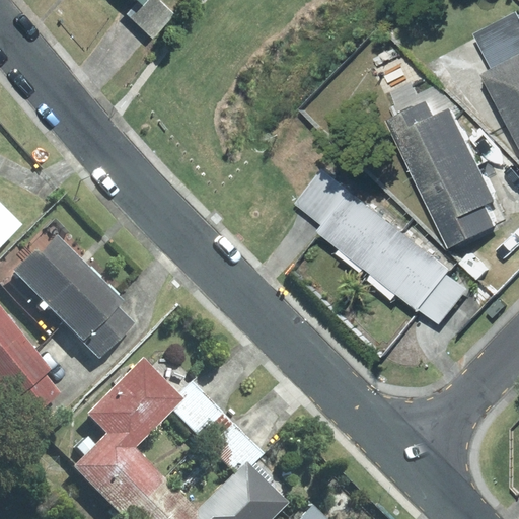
[(172,11),(159,0),(147,0),(144,5),(139,0),(127,14),(152,39),(172,11)]
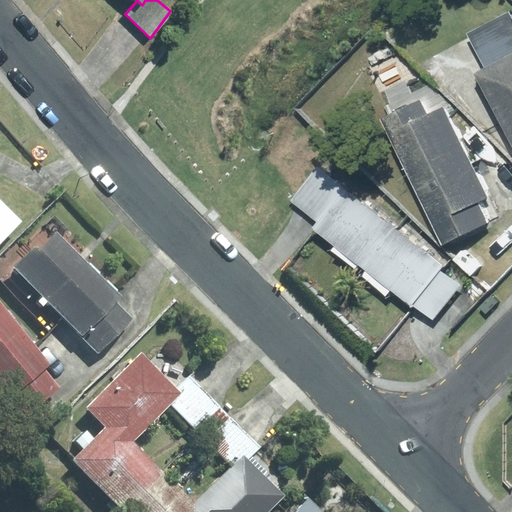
[(511,16),(509,11),(467,33),(484,67),(472,73),(511,148),(511,16)]
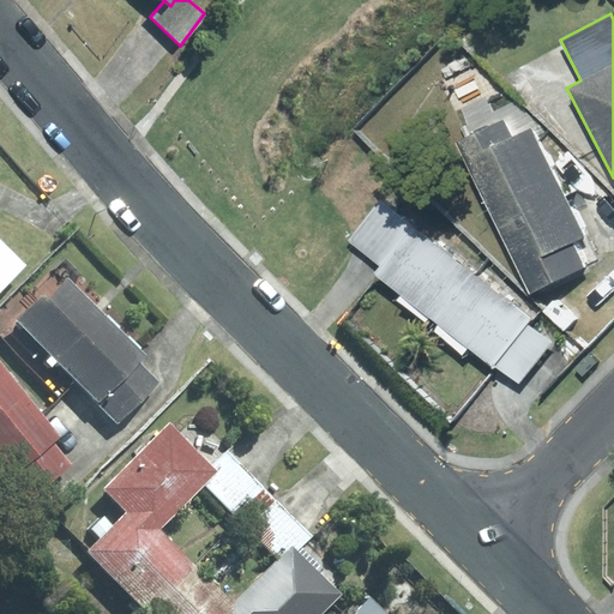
[(503,120),(456,143),(530,294),(596,262),(531,130),(512,139),(503,120)]
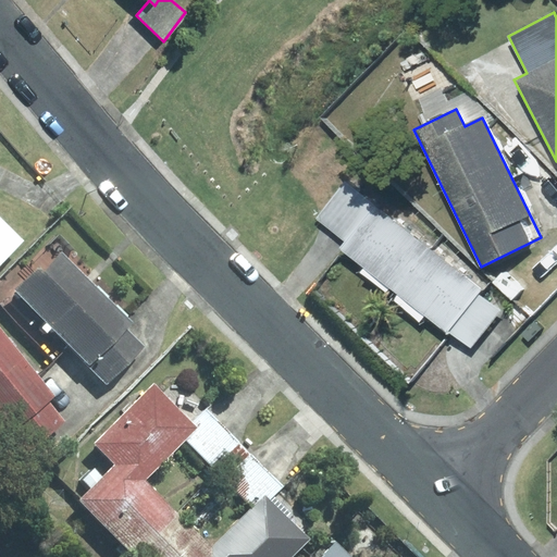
[(556,178),(535,159),(521,175),(556,221),(556,178)]
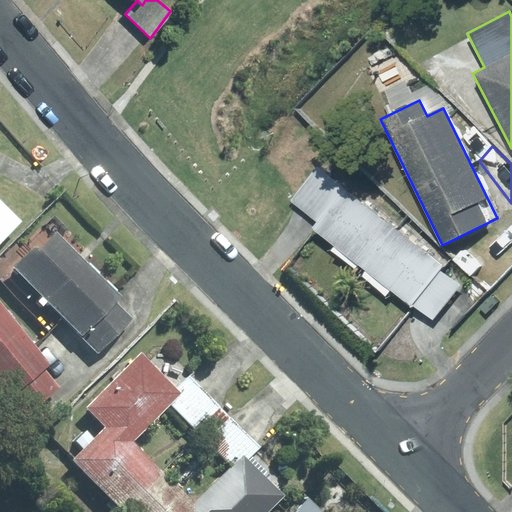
[(344,188),(317,167),(290,202),(316,223),(344,188)]
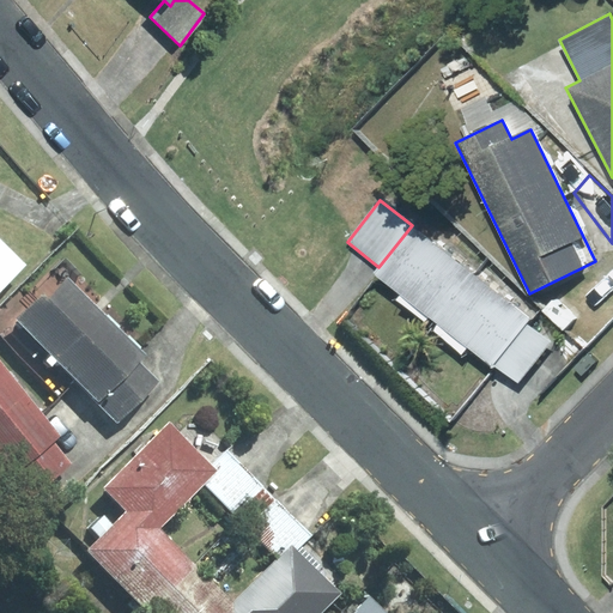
[(435,322),(473,273),(412,225),(378,267),(374,273),(401,296),(398,301),(424,321),(428,317),(435,322)]
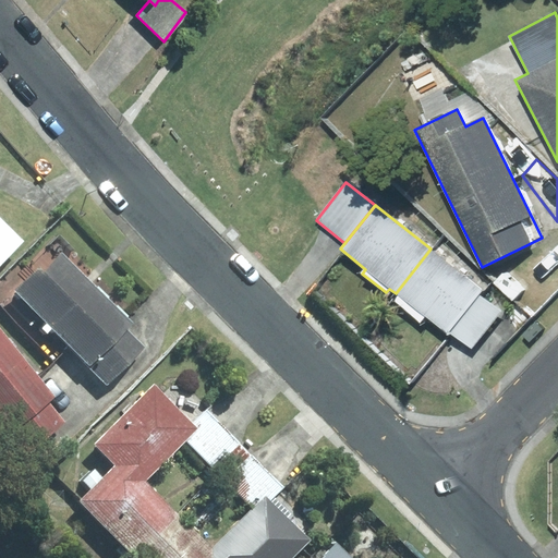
[(0,266),(24,242),(0,217),(0,266)]
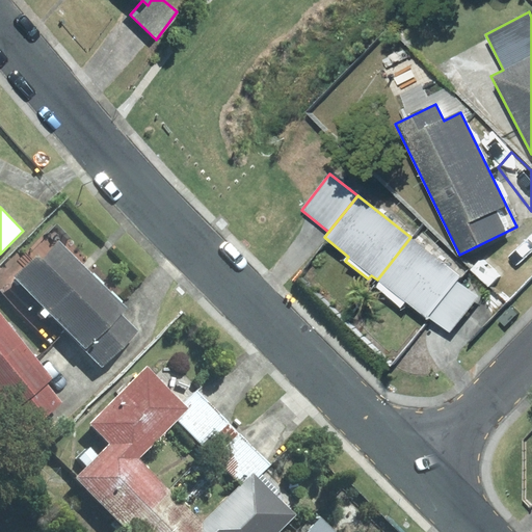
[(410,237),(377,280),(380,282),(376,287),(400,307),(405,300),(427,318),(429,316),(457,281),(460,276),(410,237)]
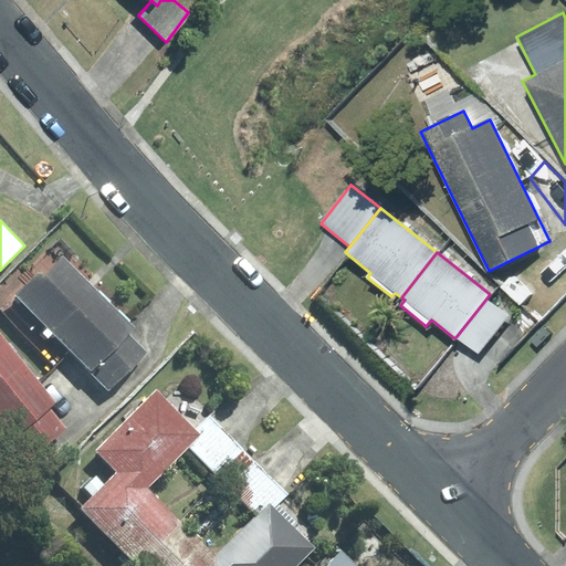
[(40,271),(14,295),(92,371),(128,334),(135,327),(64,258),(45,276),(40,271)]
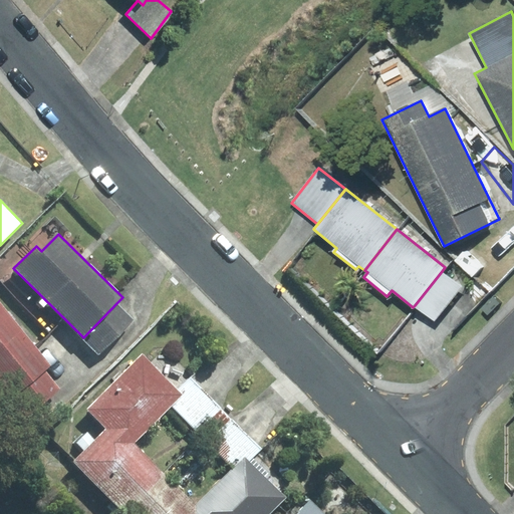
[(434,320),(461,285),(442,271),(415,305),(434,320)]
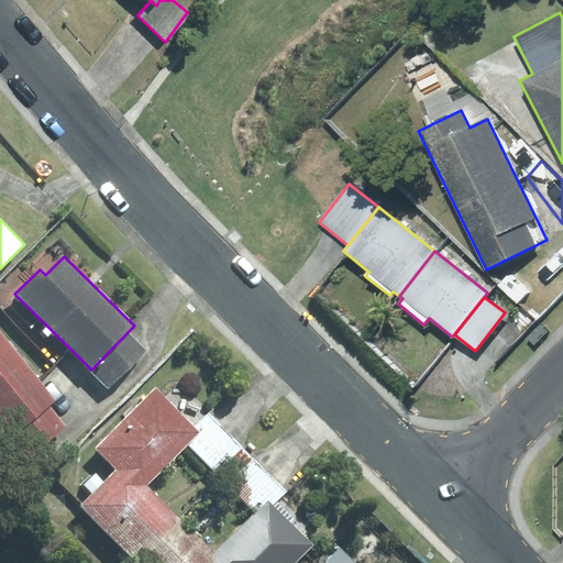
[(55,401),(0,332),(0,424),(10,438),(50,406),(55,401)]
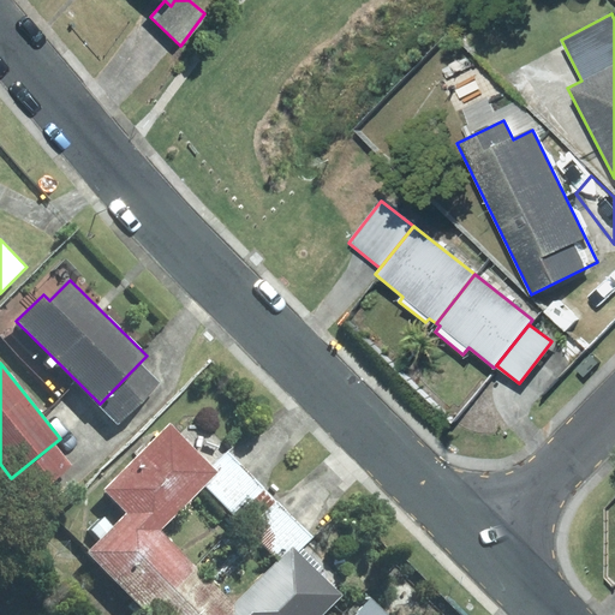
[(160,382),(139,363),(100,404),(119,423),(160,382)]
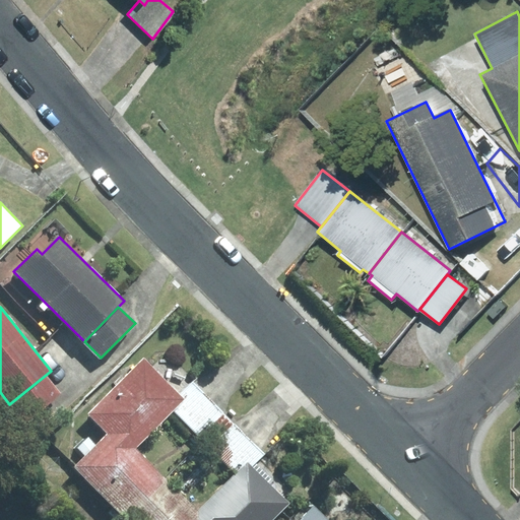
[(107,434),(137,448),(174,411),(186,399),(180,394),(143,358),(86,413),(107,434)]
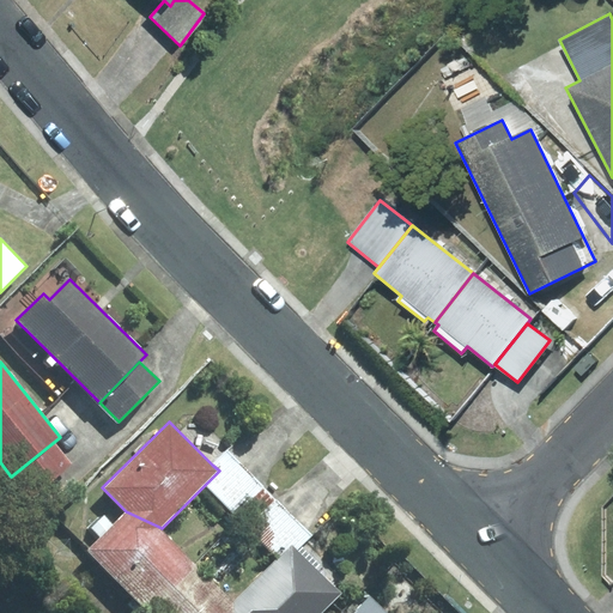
[(54,442),(11,477),(29,498),(72,463),(54,442)]
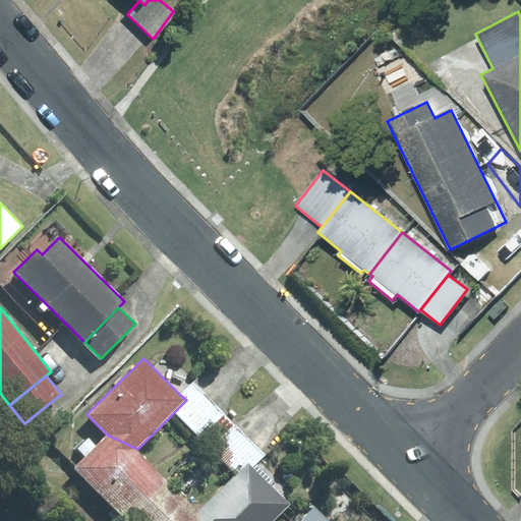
[(187,425),(212,402),(192,382),(180,395),(186,400),(174,412),(187,425)]
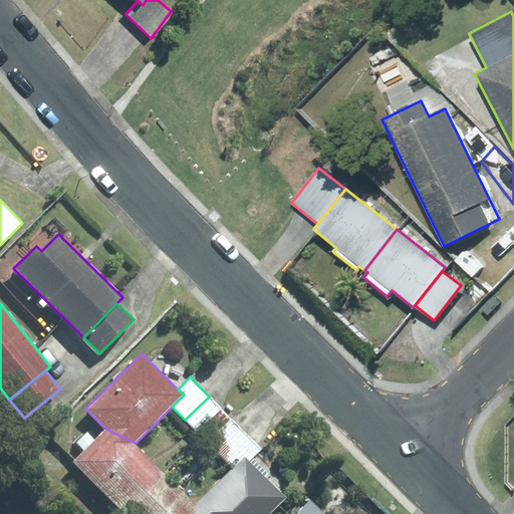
[(185,420),(203,438),(227,415),(209,397),(185,420)]
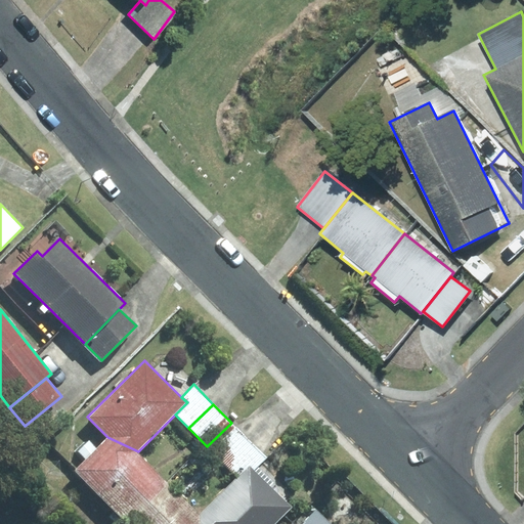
[(207,446),(225,465),(250,440),(231,423),(207,446)]
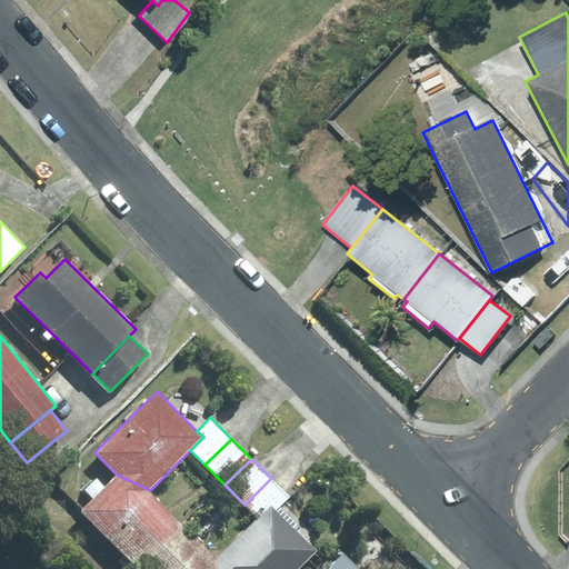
[(183,523),(150,490),(117,475),(81,510),(139,567),(183,523)]
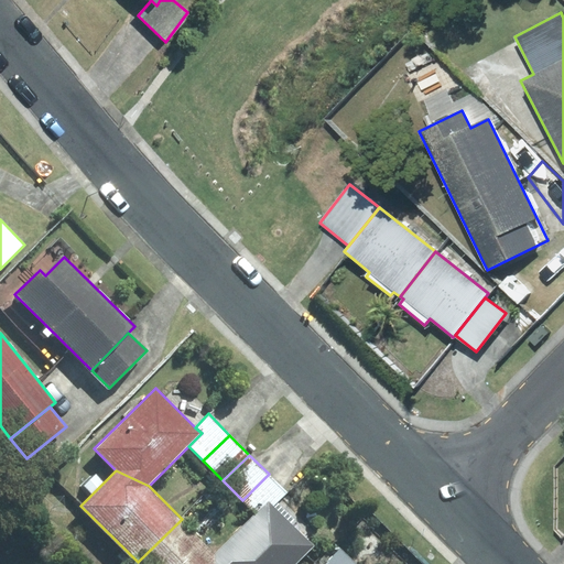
[(242,500),(256,512),(269,499),(275,506),(288,492),(269,474),(242,500)]
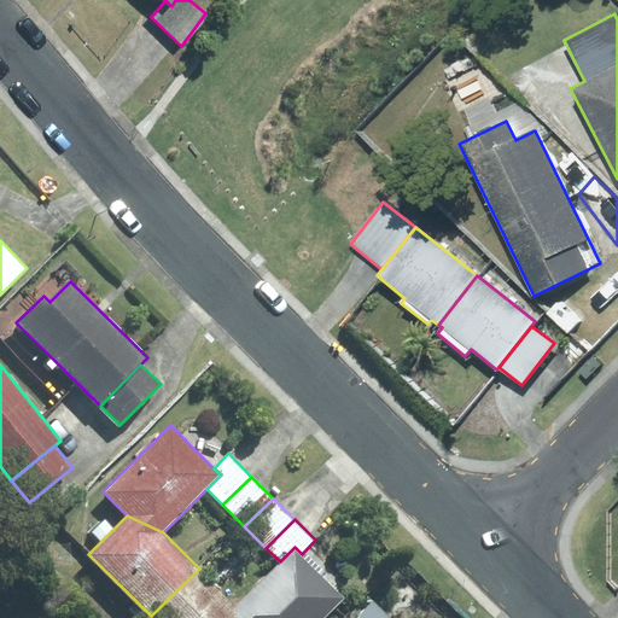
[(280,561),(237,606),(243,617),(324,617),(345,598),(302,554),(295,547),(280,561)]
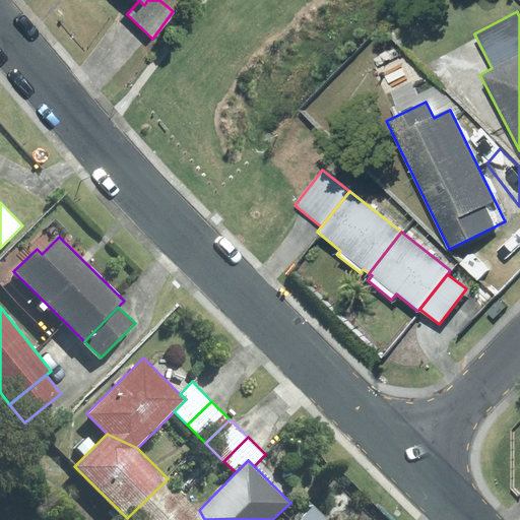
[(204,519),(199,510),(168,478),(127,518),(128,519),(204,519)]
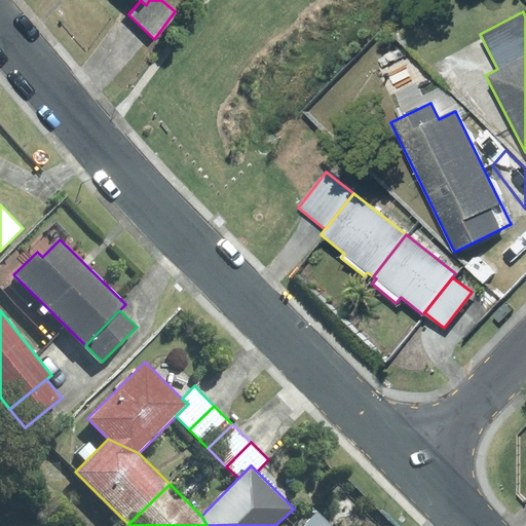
[(332,525),(317,512),(302,525),(332,525)]
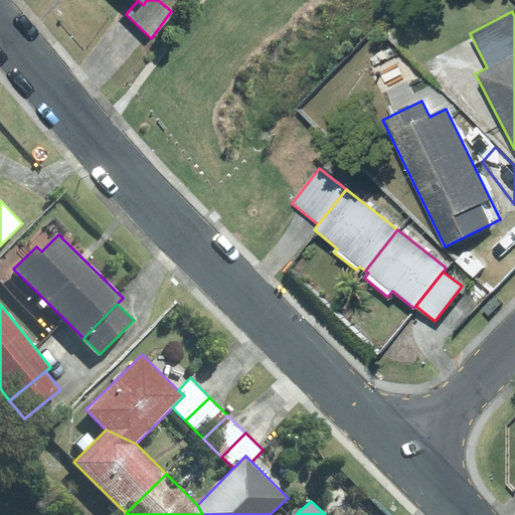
All buildings are outlined.
